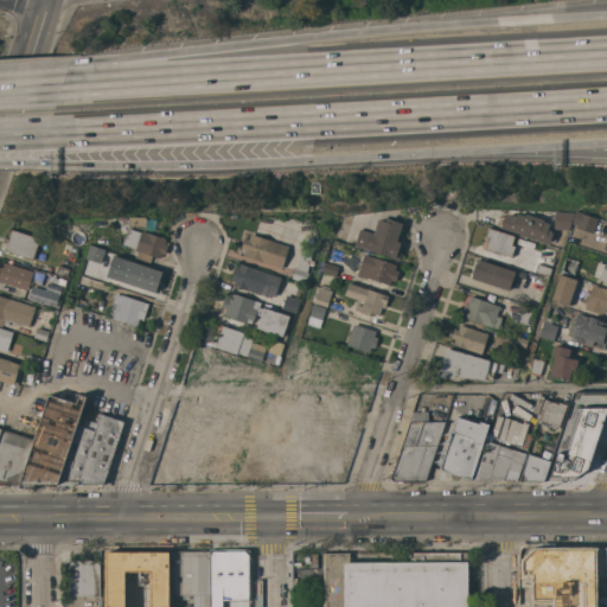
[(568,231),(553,229),(555,212),(574,213),(568,231)]
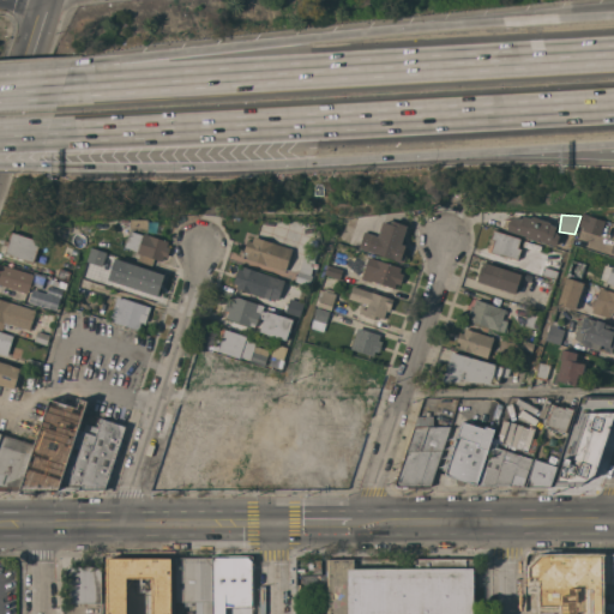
[(583,247),(587,234),(597,236),(602,221),(583,215),(573,245),(583,247)]
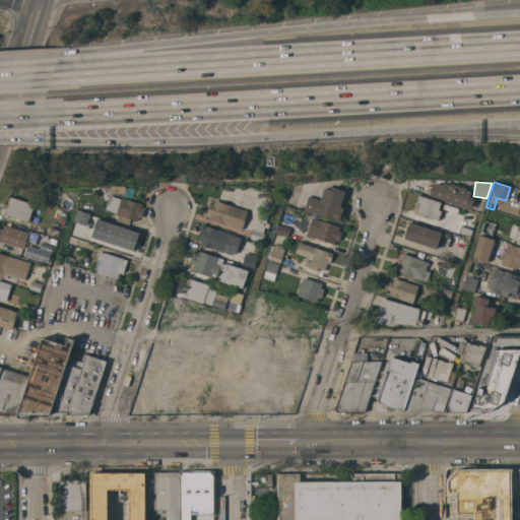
[(470,209),(429,195),(429,194),(425,193),(428,186),(432,186),(432,185),(442,185),(442,183),(449,185),(450,183),(465,189),(465,190),(470,192),(469,196),(473,200),(470,209)]
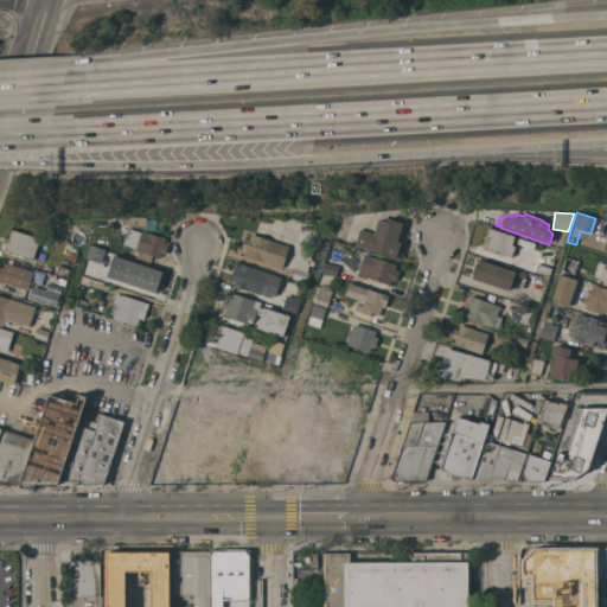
[(144,225),(127,225),(127,216),(144,217),(144,225)]
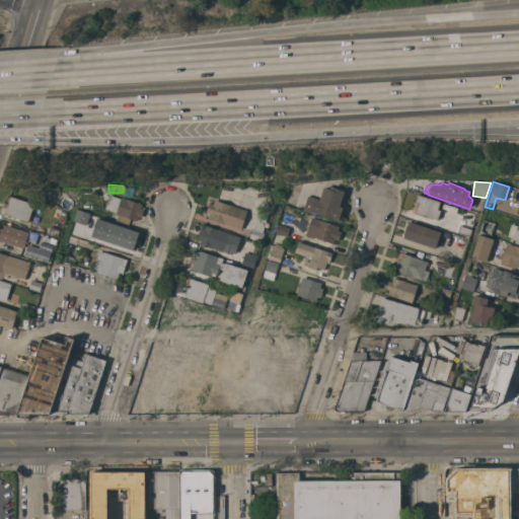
[(301,211),(336,221),(345,193),(322,186),(317,200),(305,196),(301,211)]
